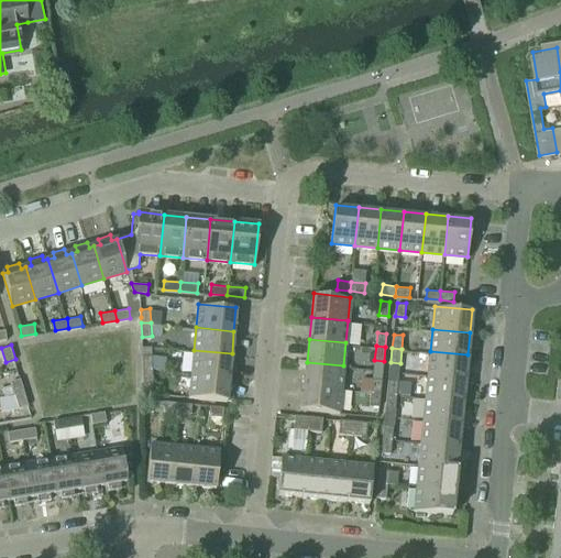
[(230,375),(232,353),(194,350),(191,372),(230,375)]
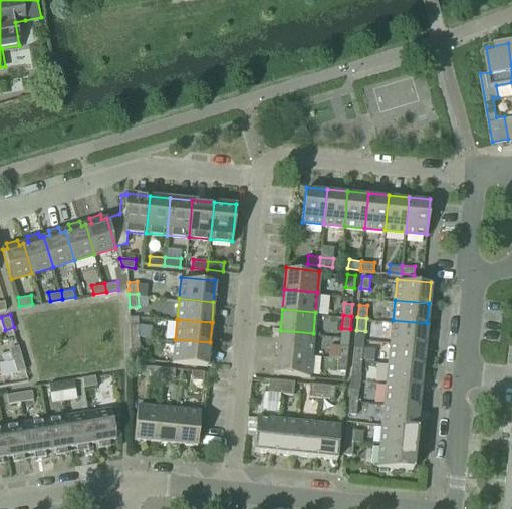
[(425,344),(427,323),(393,320),(391,340),(425,344)]
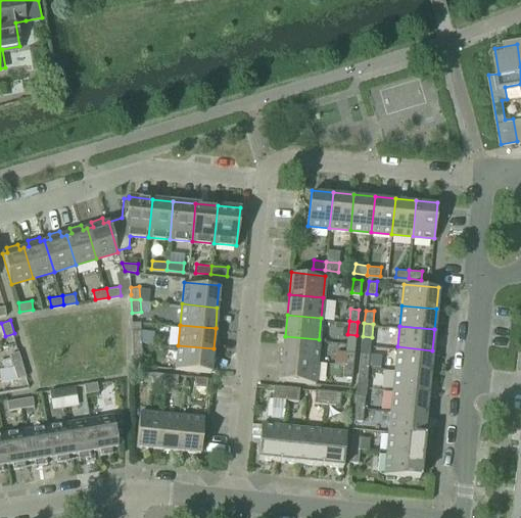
[(133,341),(142,341),(142,329),(133,329),(133,341)]
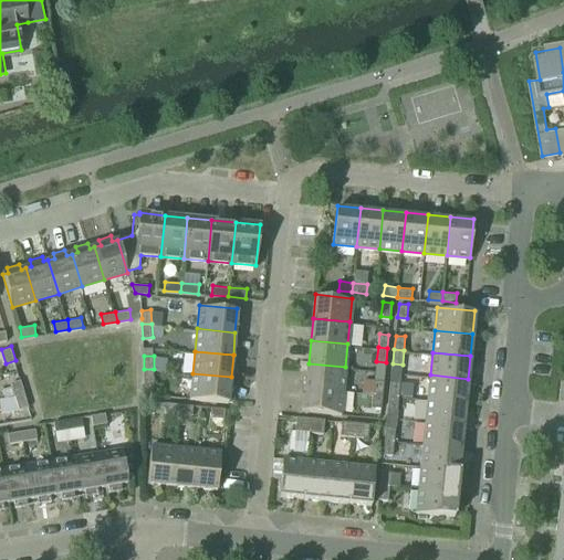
[(343,389),(345,367),(309,363),(306,386),(343,389)]
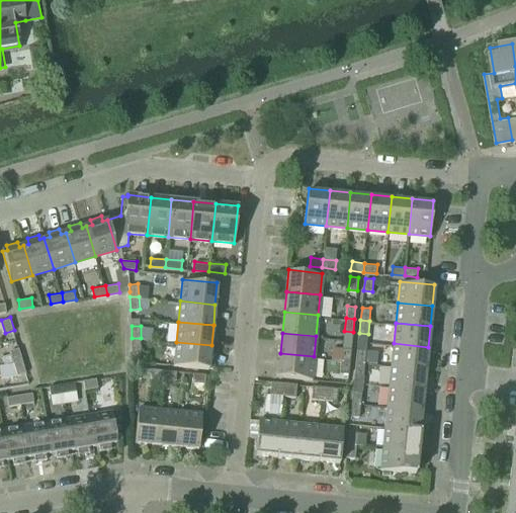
[(133,351),(142,350),(141,338),(132,338),(133,351)]
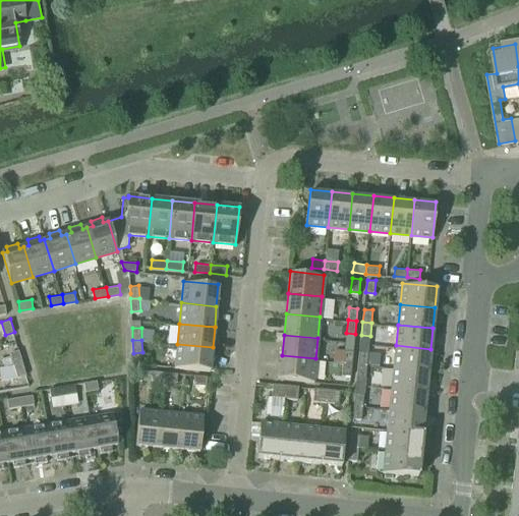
[(211,368),(213,347),(177,344),(175,365),(211,368)]
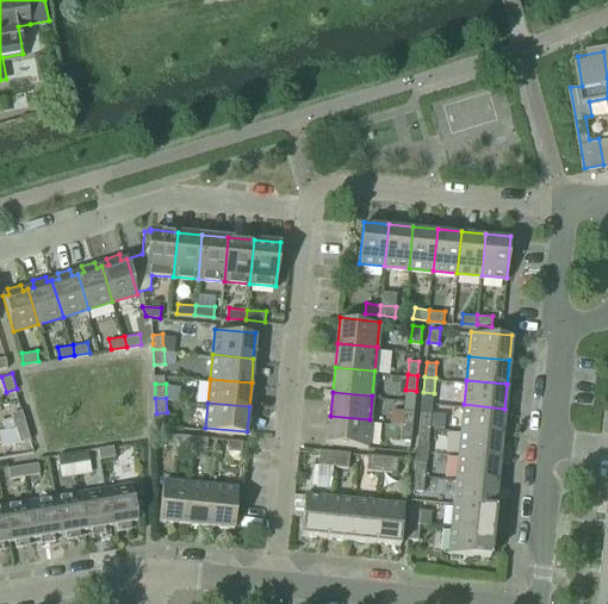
[(502,433),(504,409),(464,404),(461,429),(502,433)]
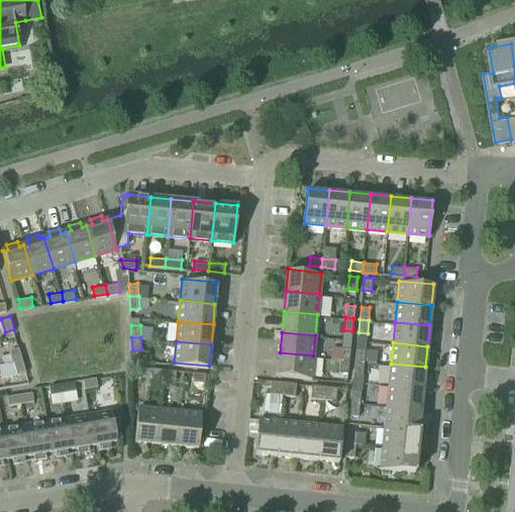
[(14,362),(23,359),(19,345),(10,348),(14,362)]
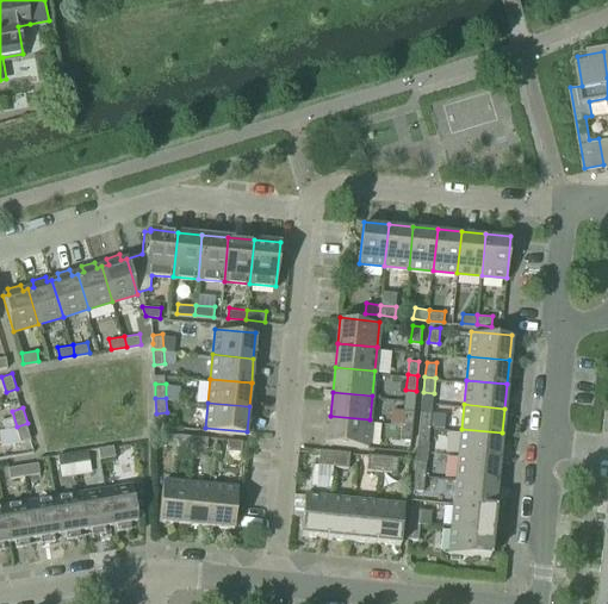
[(413,424),(414,410),(404,409),(402,423),(413,424)]
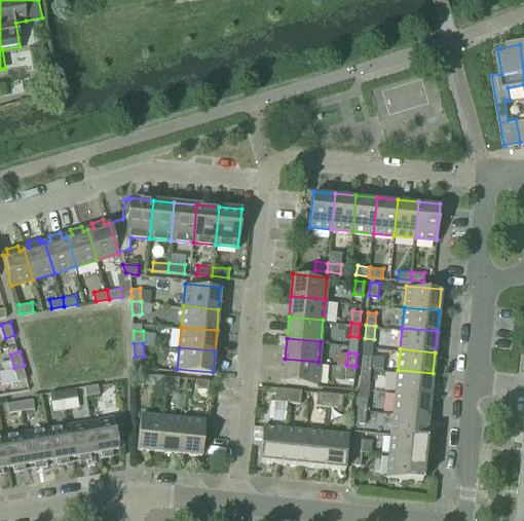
[(371,367),(372,355),(363,354),(362,366),(371,367)]
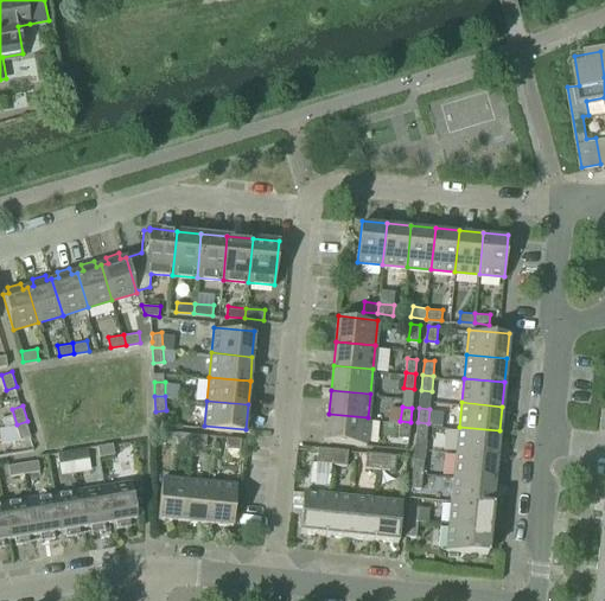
[(365,443),(368,417),(329,414),(325,439),(365,443)]
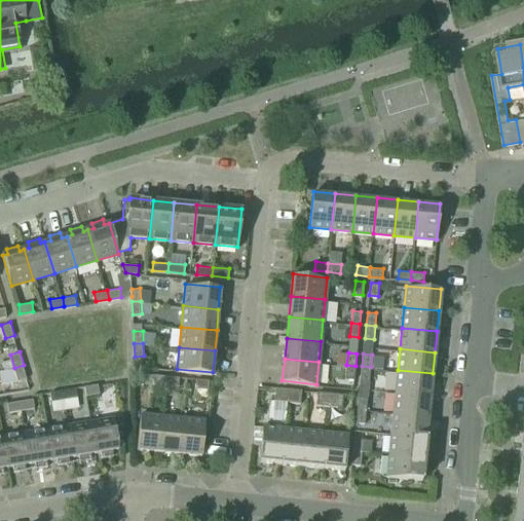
[(19,380),(27,377),(24,365),(14,368),(19,380)]
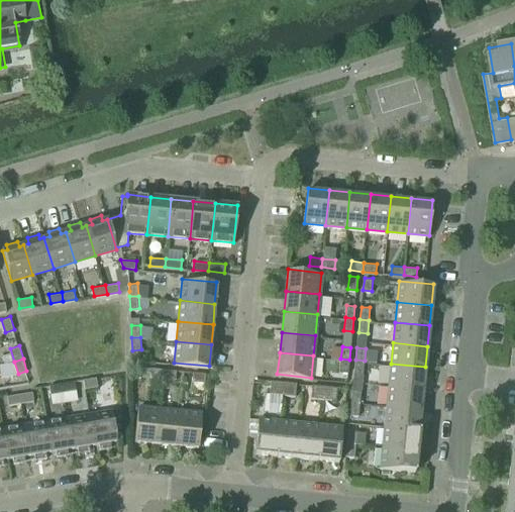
[(348,373),(349,360),(340,359),(339,372),(348,373)]
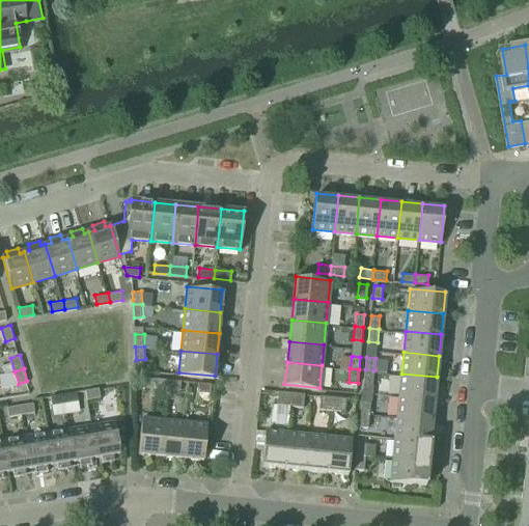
[(373,384),(374,370),(365,369),(364,383),(373,384)]
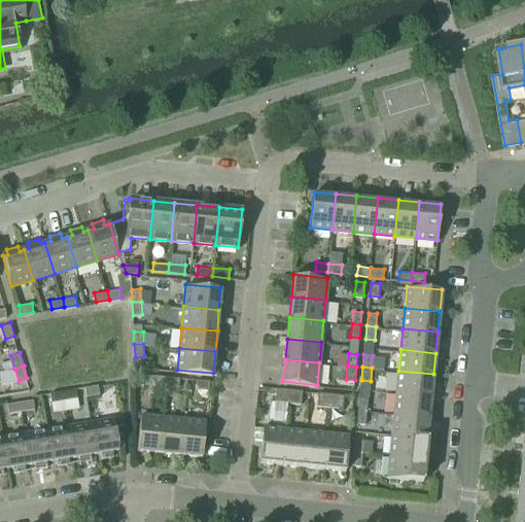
[(431,395),(433,374),(398,371),(396,391),(431,395)]
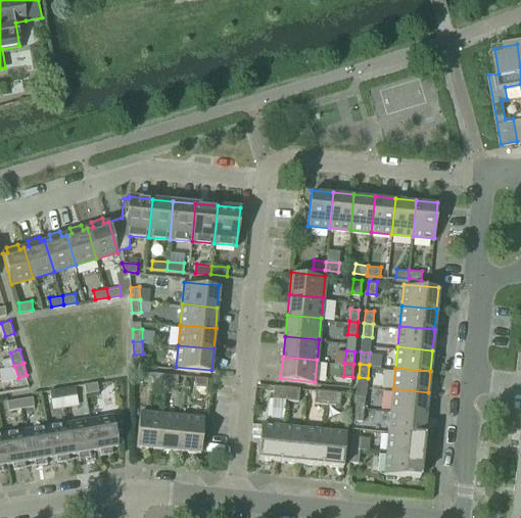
[(166,381),(167,372),(153,371),(152,380),(166,381)]
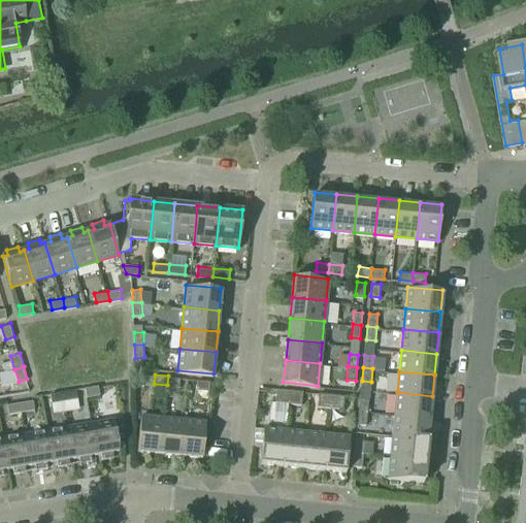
[(179,386),(181,378),(168,376),(167,385),(179,386)]
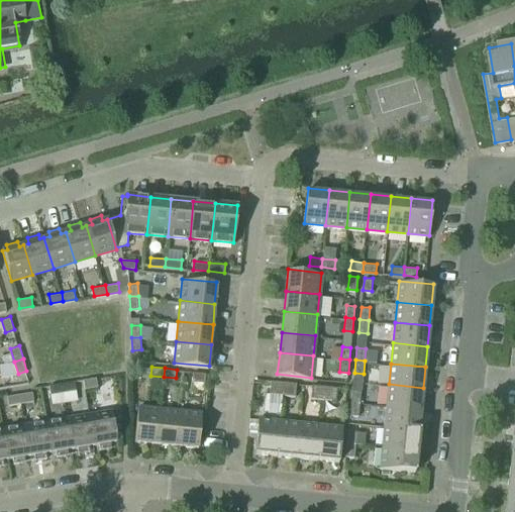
[(205,381),(206,373),(193,371),(192,380),(205,381)]
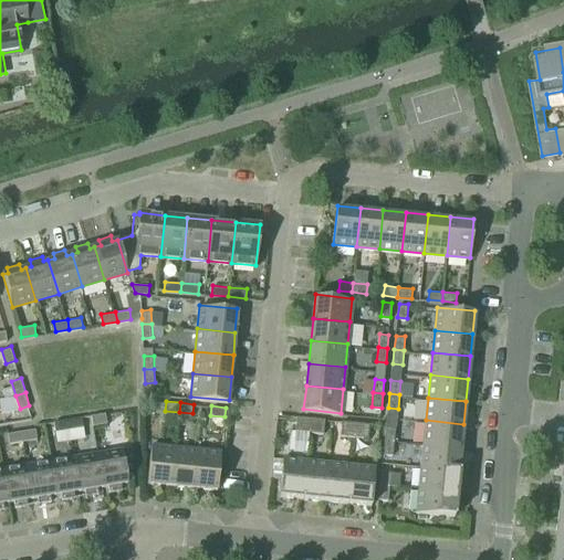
[(93,424),(107,422),(106,412),(92,414),(93,424)]
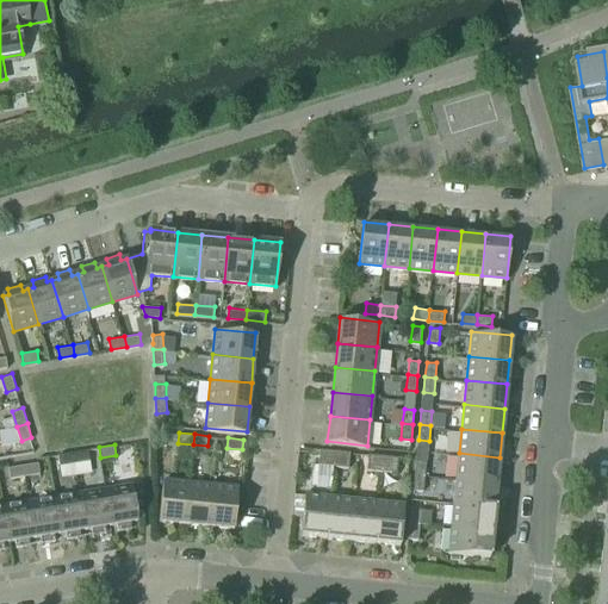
[(75,461),(91,459),(88,448),(74,450),(75,461)]
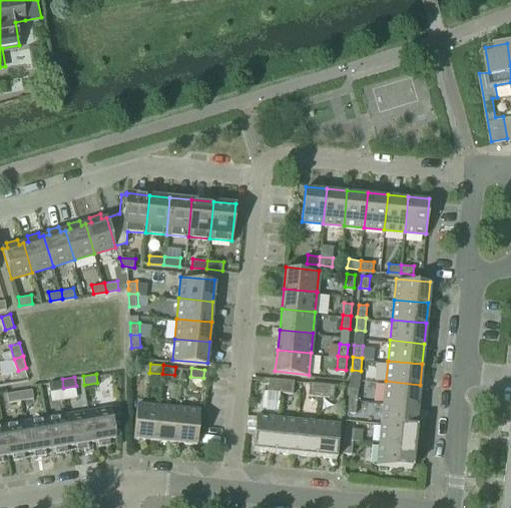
[(280,391),(282,378),(270,377),(269,389),(280,391)]
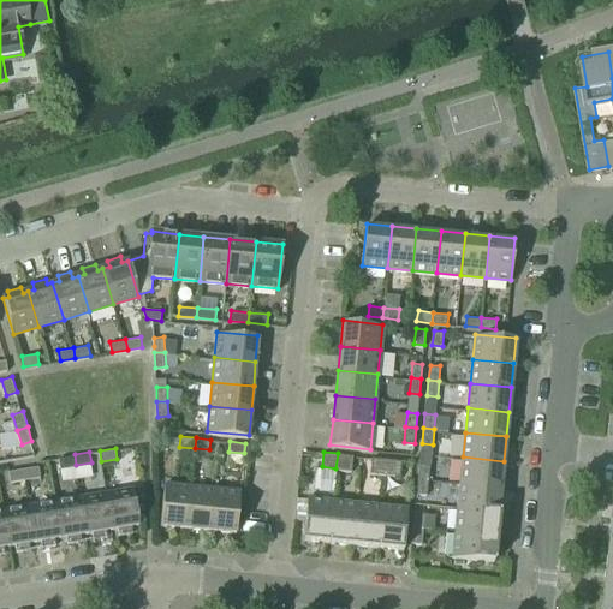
[(352,470),(353,454),(338,453),(335,469),(352,470)]
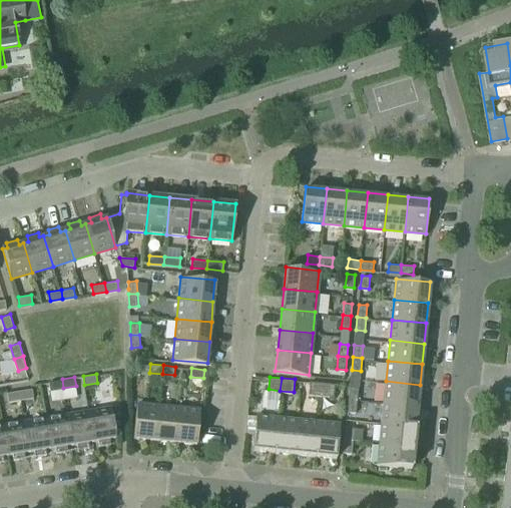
[(51,390),(63,388),(62,379),(49,381),(51,390)]
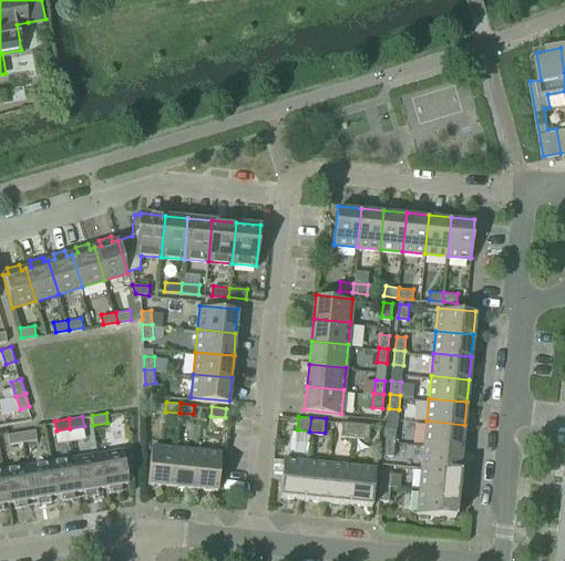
[(355,436),(356,422),(342,421),(341,435),(355,436)]
